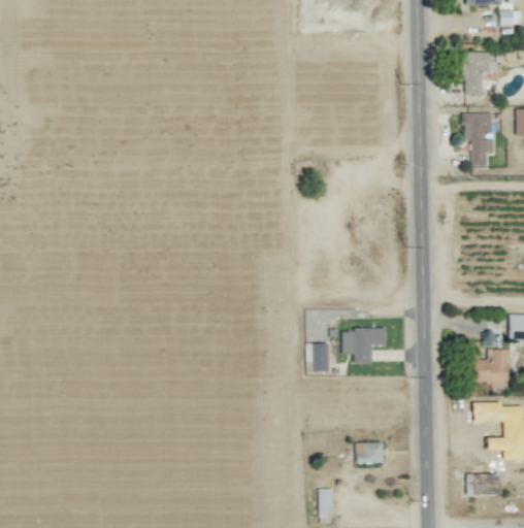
[(522,10),(500,10),(500,25),(522,25),(522,10)]
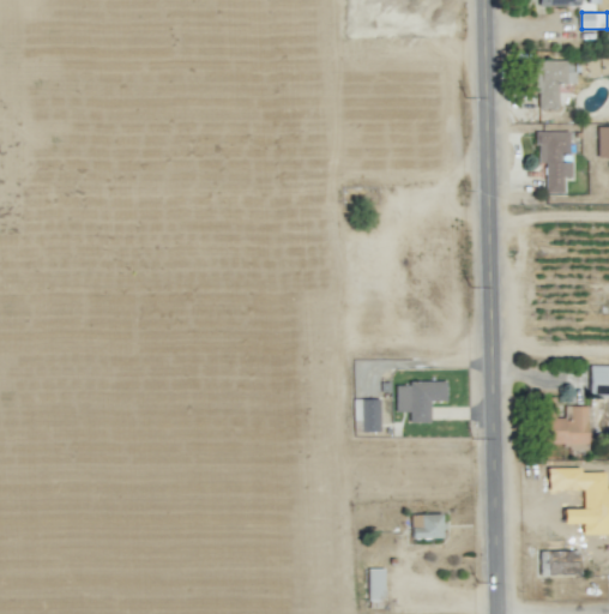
[(540,108),(561,108),(561,84),(578,84),(578,61),(538,61),(540,108)]
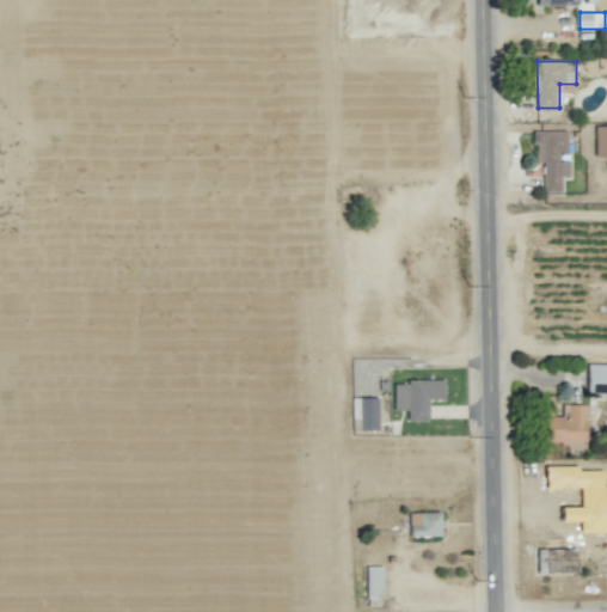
[(547,193),(565,193),(564,177),(574,177),(574,161),(562,161),(562,154),(570,154),(570,132),(538,132),(539,163),(546,163),(547,193)]
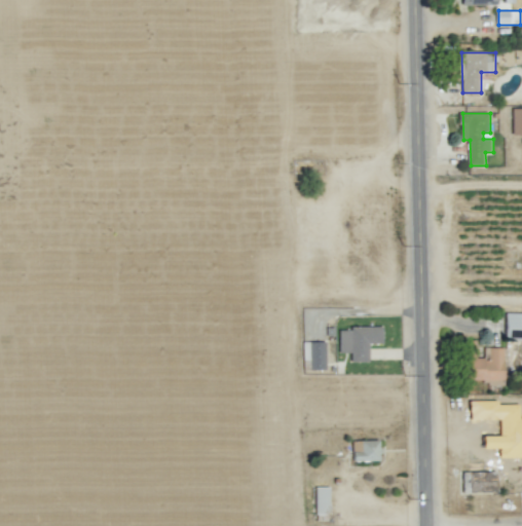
[(521,313),(508,313),(508,338),(521,338),(521,313)]
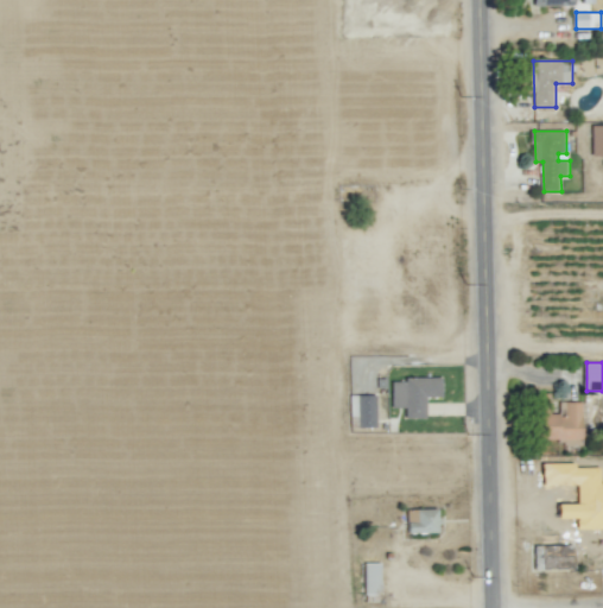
[(395,409),(407,409),(408,418),(429,418),(429,398),(445,397),(444,377),(406,378),(406,381),(395,382),(395,409)]
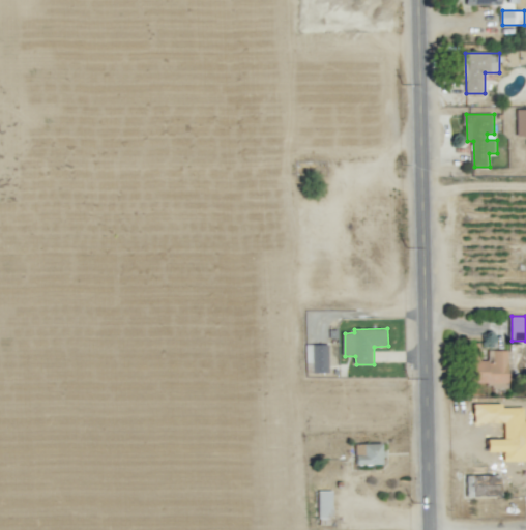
[(509,350),(490,350),(490,360),(481,360),(481,343),(472,343),(472,385),(509,385),(509,350)]
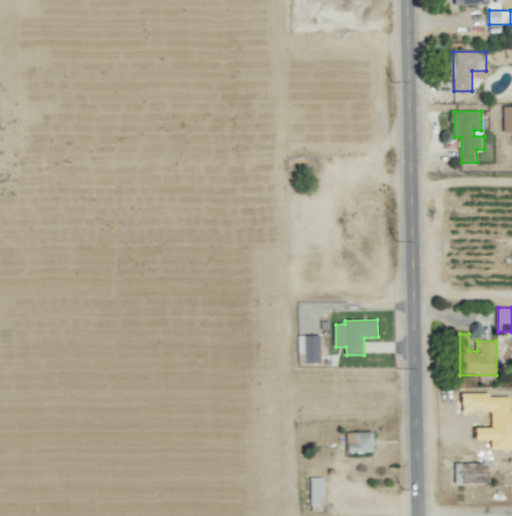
[(322,336),(300,336),(300,353),(305,353),(305,363),(322,363),(322,336)]
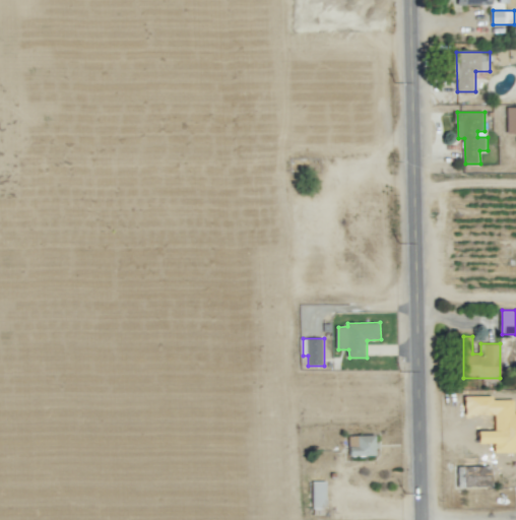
[(515,413),(515,400),(495,400),(495,396),(466,396),(466,415),(496,415),(497,432),(479,432),(479,444),(496,444),(496,453),(515,452),(515,413)]
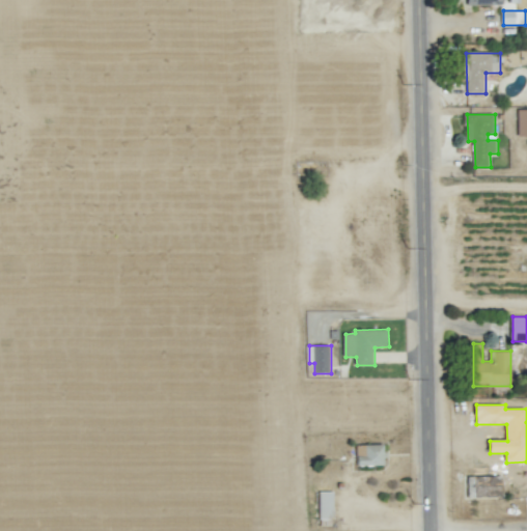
[(385,445),(358,445),(358,466),(385,466),(385,445)]
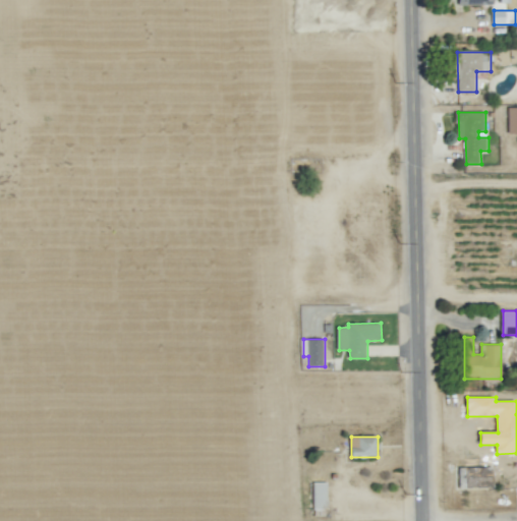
[(494,488),(494,468),(467,468),(467,487),(494,488)]
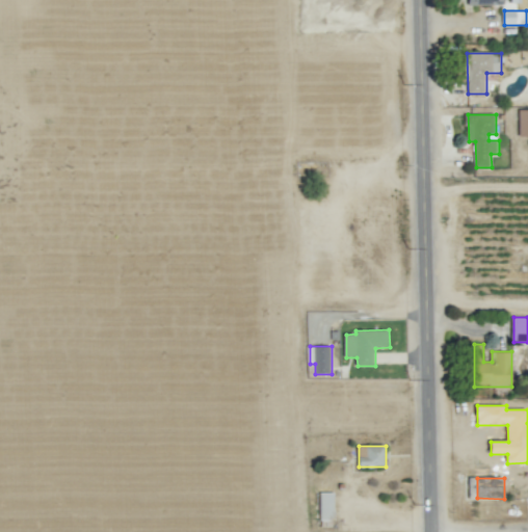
[(321,521),(336,520),(335,493),(321,494),(321,521)]
